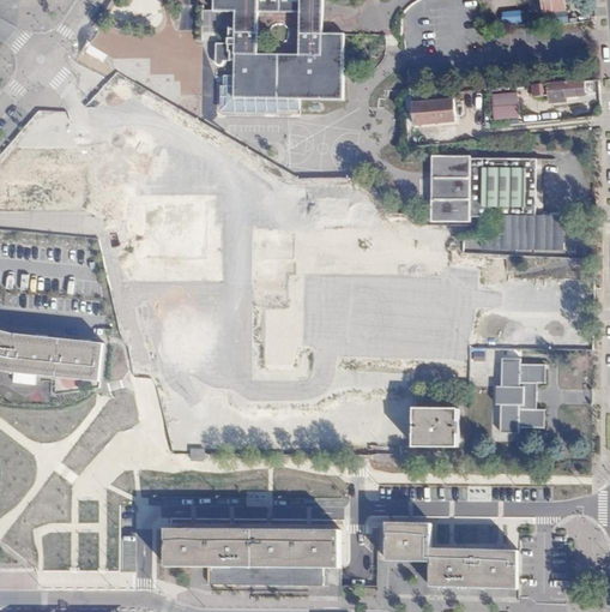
[(228,51),(228,59),(233,60),(231,87),(290,85),(289,97),(340,97),(340,31),(319,31),(319,0),(211,0),(212,10),(234,10),(233,27),(228,25),(228,36),(227,36),(227,51),(228,51)]
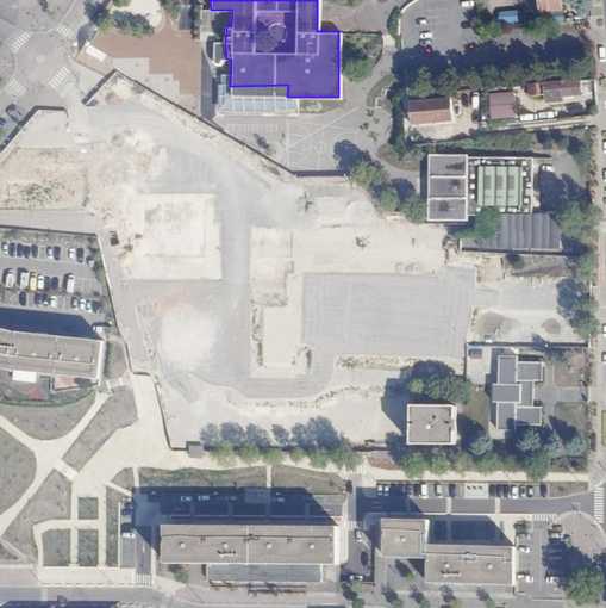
[(535,0),(537,11),(558,8),(557,0),(535,0)]
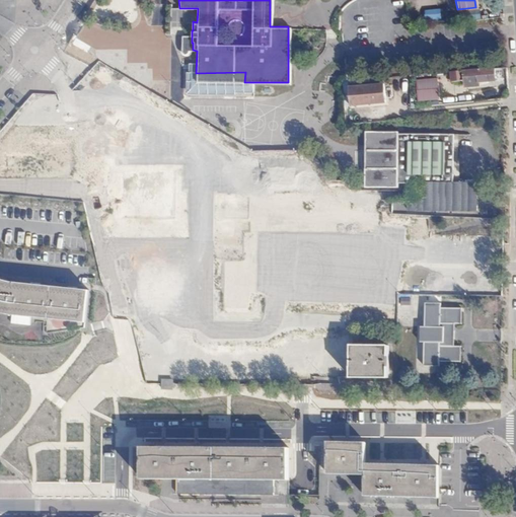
[(423,18),(438,17),(438,7),(423,7),(423,18)]
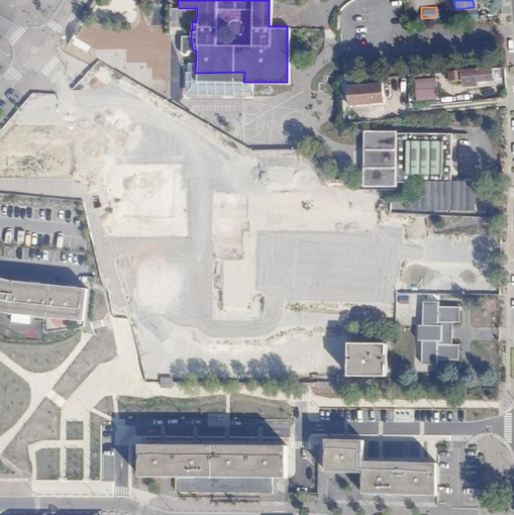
[(489,67),(459,69),(460,85),(473,84),(473,81),(490,79),(489,67)]
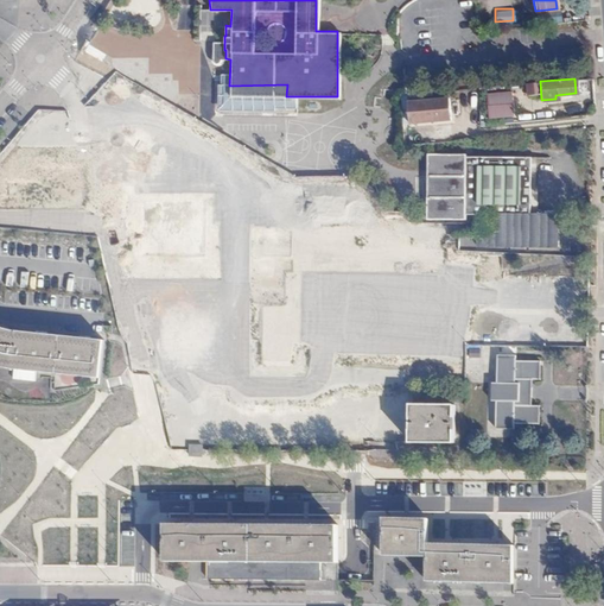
[(536,93),(536,81),(523,81),(523,93),(536,93)]
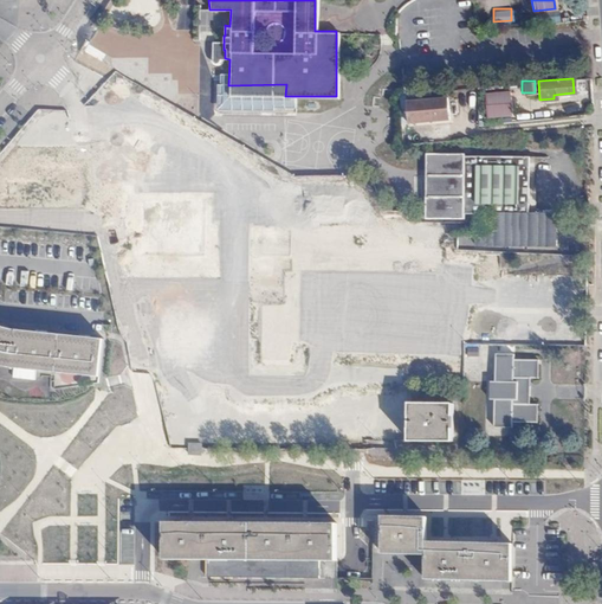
[(228,95),(285,96),(286,84),(228,85),(228,95)]
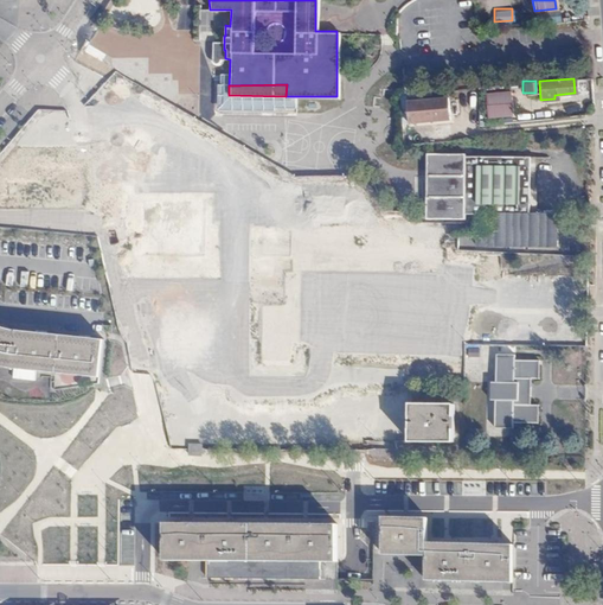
[(510,89),(483,90),(485,116),(510,115),(510,89)]
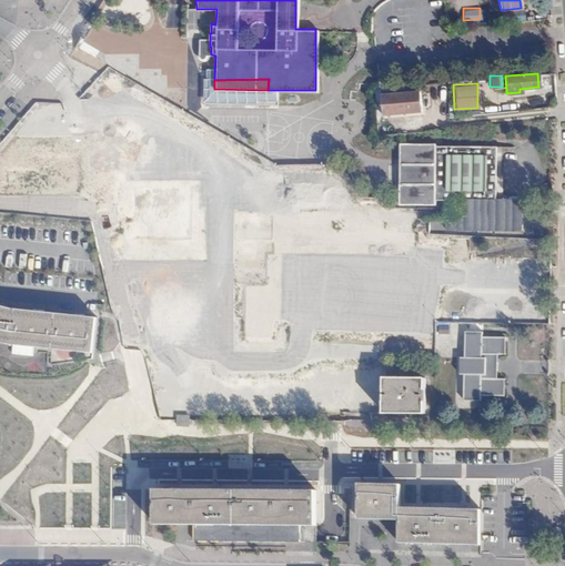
[(419,90),(380,94),(382,114),(420,111),(419,90)]
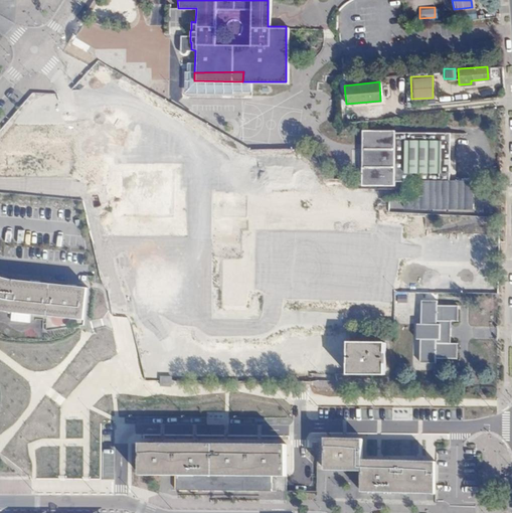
[(471,208),(472,180),(447,180),(448,132),(392,131),(392,129),(360,129),(359,184),(391,184),(391,179),(401,180),(401,206),(471,208)]
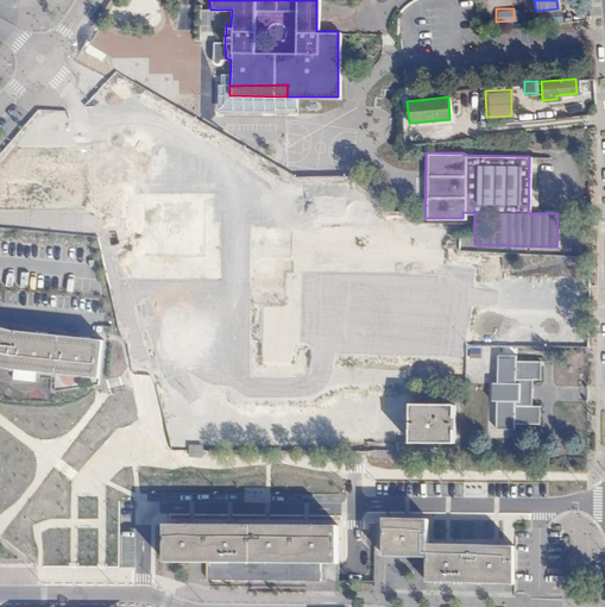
[(231,210),(233,199),(222,198),(221,207),(231,210)]
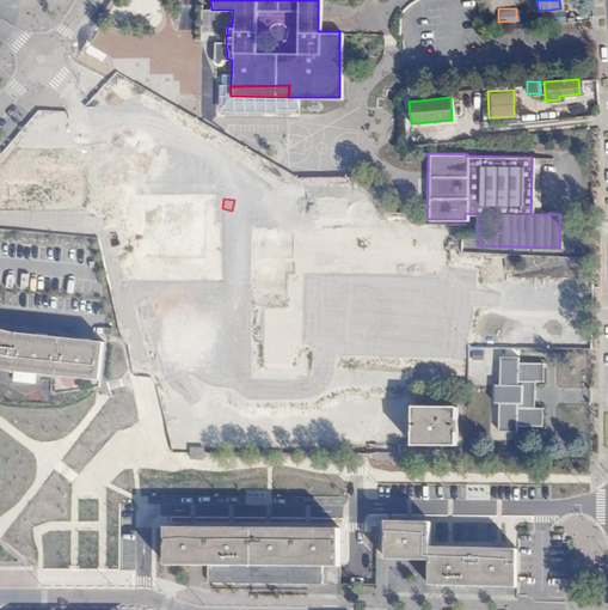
[(234,211),(255,212),(255,200),(235,199),(234,211)]
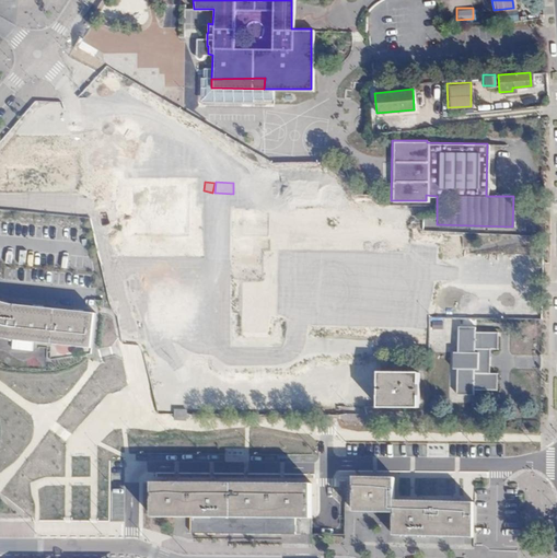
[(138,301),(232,302),(234,208),(140,206),(138,301)]
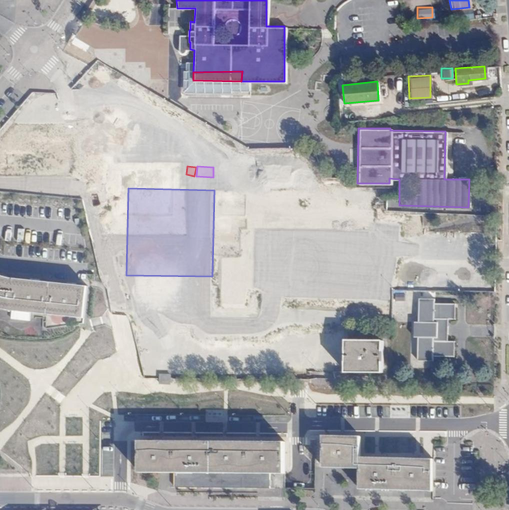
[(0,306),(3,307),(82,316),(85,285),(46,281),(13,277),(3,275),(0,274),(0,306)]
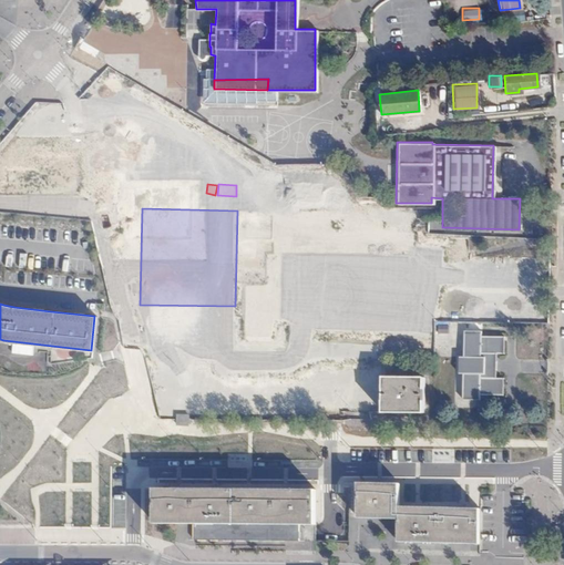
[(478,398),(478,393),(501,393),(501,377),(493,377),(494,351),(501,352),(502,335),(479,335),(479,329),(461,330),(461,355),(457,355),(457,372),(461,372),(460,398),(478,398)]
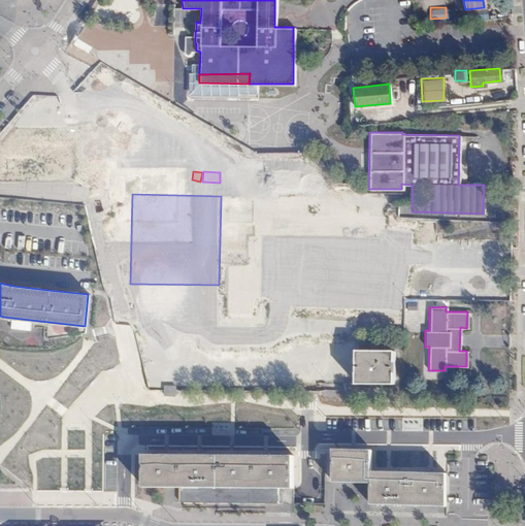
[(392,351),(355,350),(355,382),(392,382),(392,351)]
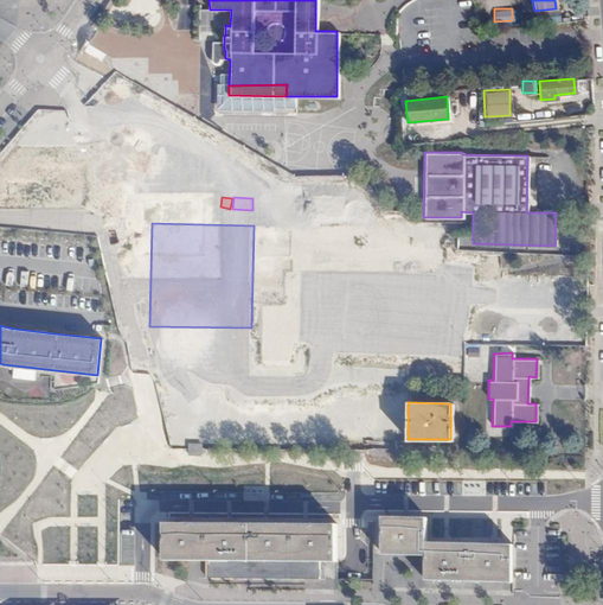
[(199,452),(199,446),(199,443),(186,441),(186,453),(199,453),(199,452)]
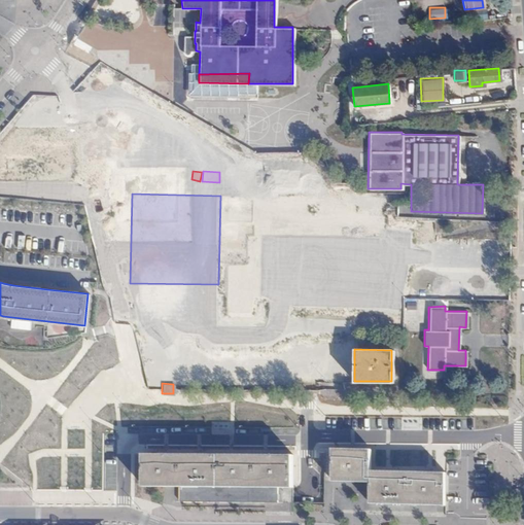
[(443,503),(443,471),(368,468),(369,448),(332,447),(330,454),(330,479),(369,480),(369,501),(443,503)]
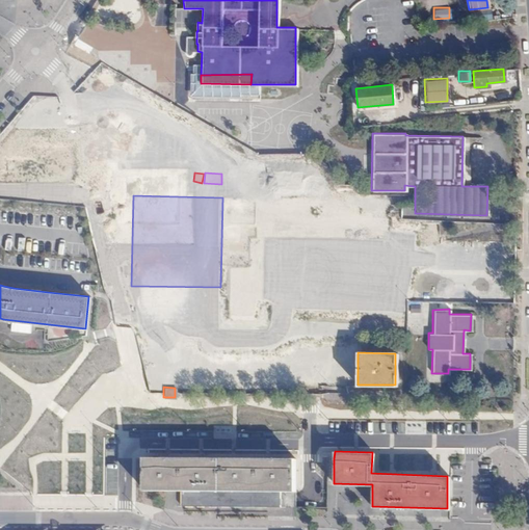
[(142,488),(163,488),(179,489),(179,504),(278,506),(278,489),(293,491),(294,457),(142,456),(142,481),(142,488)]
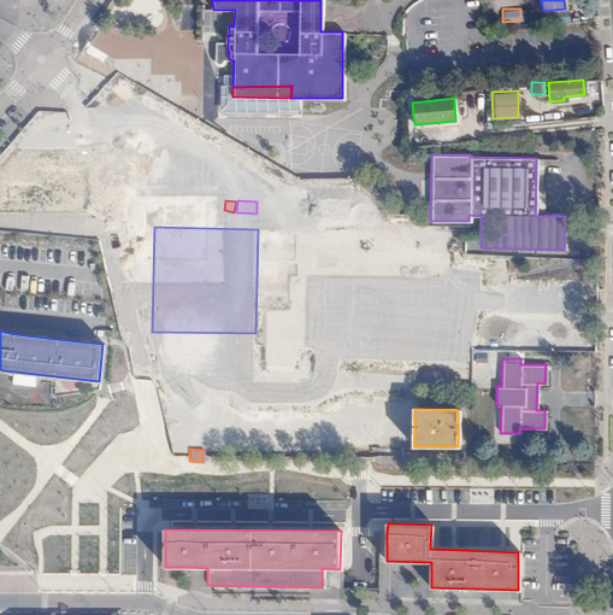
[(504,534),(504,551),(517,551),(518,536),(504,534)]
